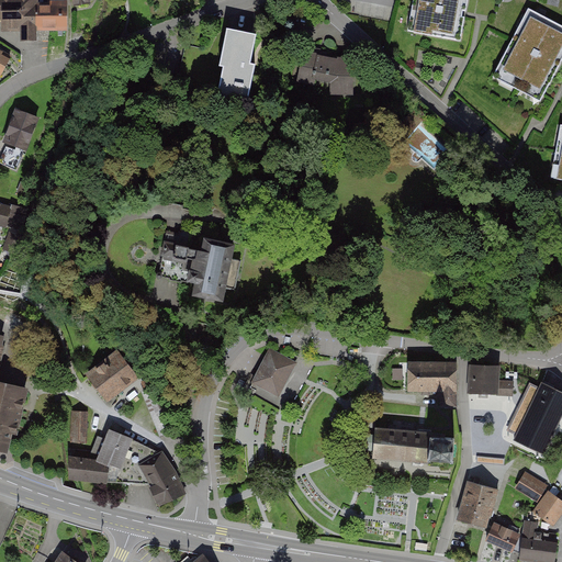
[(0,0),(0,31),(34,31),(33,0),(0,0)]
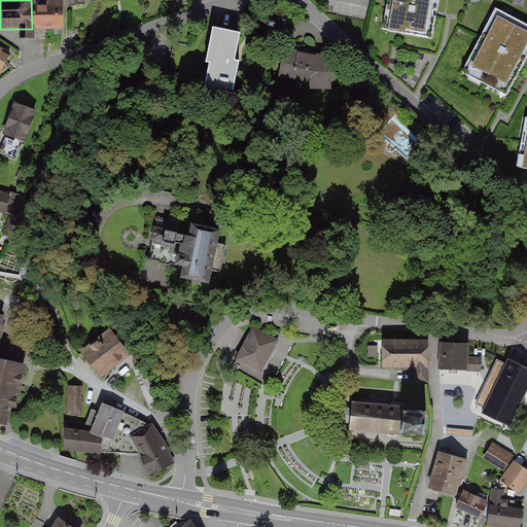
[(31,0),(32,29),(64,29),(63,0),(31,0)]
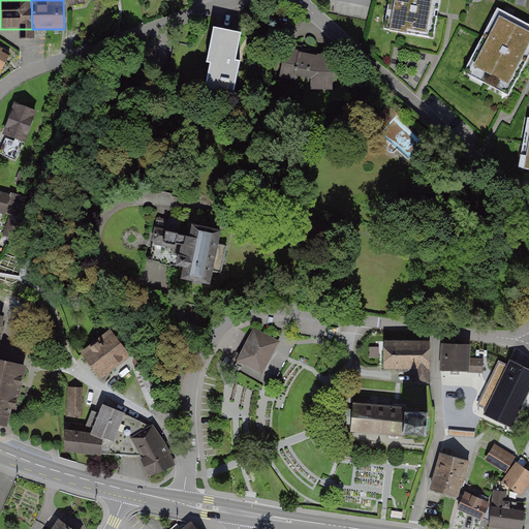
[(432,35),(437,0),(392,0),(387,28),(432,35)]
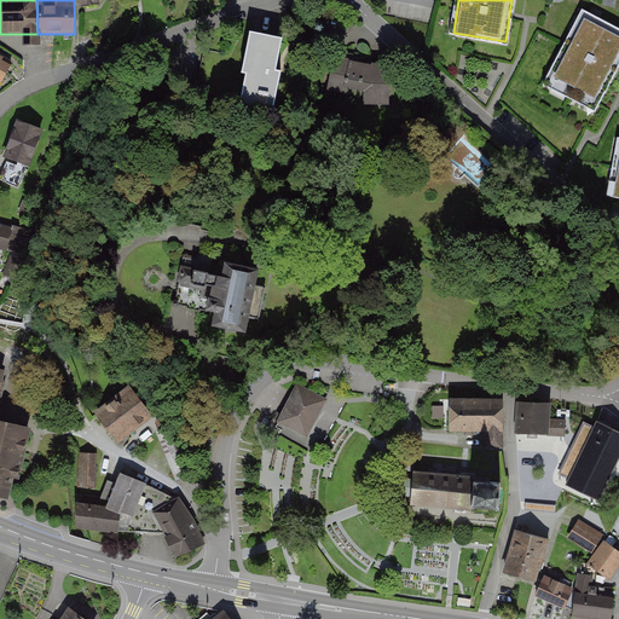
[(594,110),(618,61),(618,25),(582,6),(542,84),(594,110)]
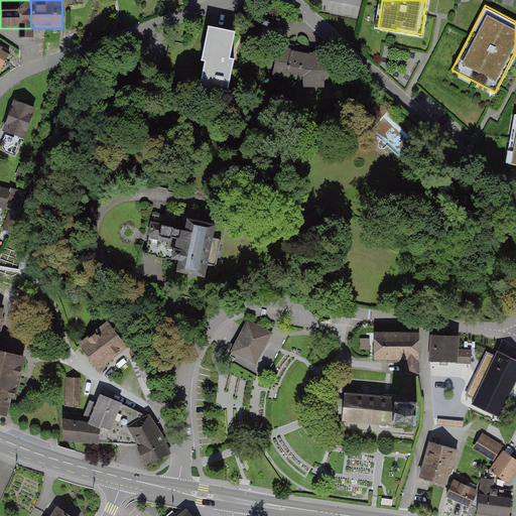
[(239,28),(211,24),(201,83),(228,88),(239,28)]
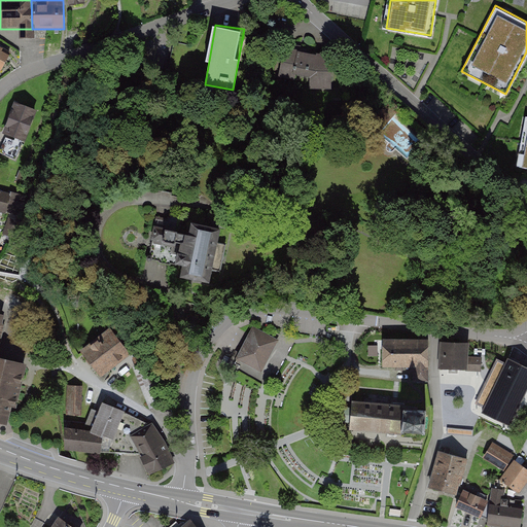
[(309,51),(282,46),(277,76),(304,81),(309,51)]
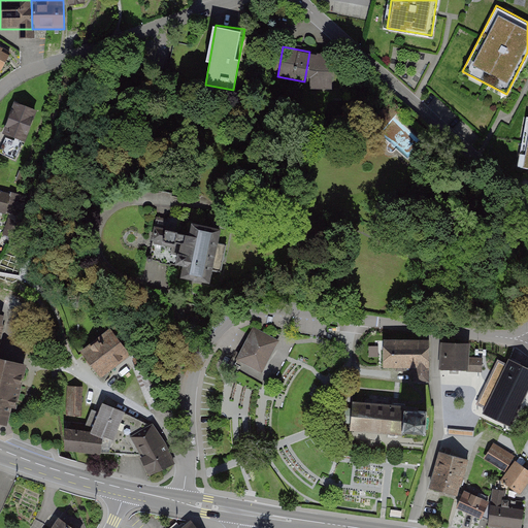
[(0,74),(1,75),(12,56),(0,48),(0,74)]
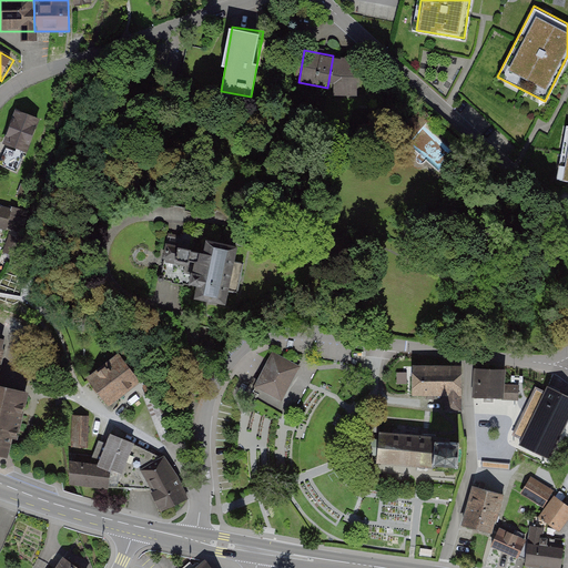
[(362,60),(333,56),(327,88),(355,93),(362,60)]
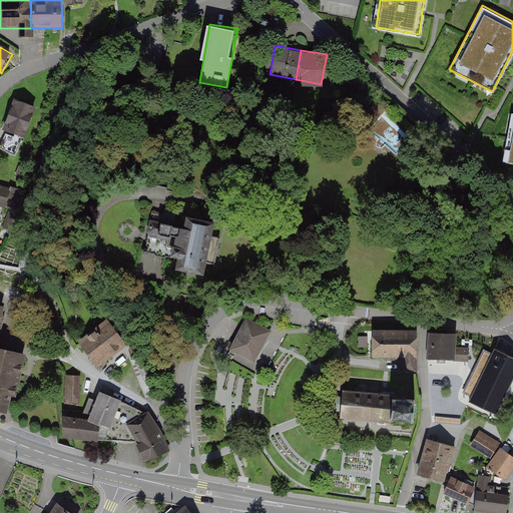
[(26,137),(38,106),(15,97),(3,128),(26,137)]
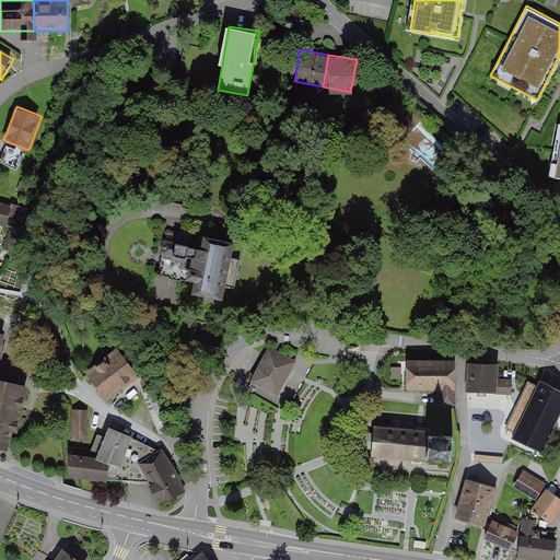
[(559,126),(550,176),(559,177),(559,126)]
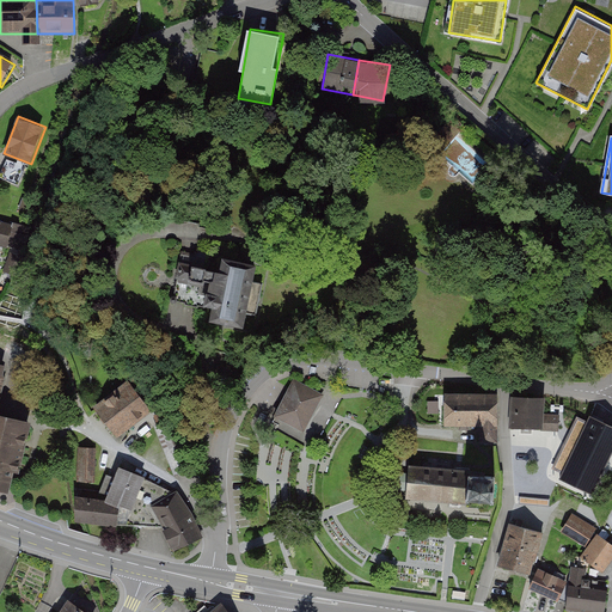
[(12,222),(0,219),(0,255),(2,256),(12,222)]
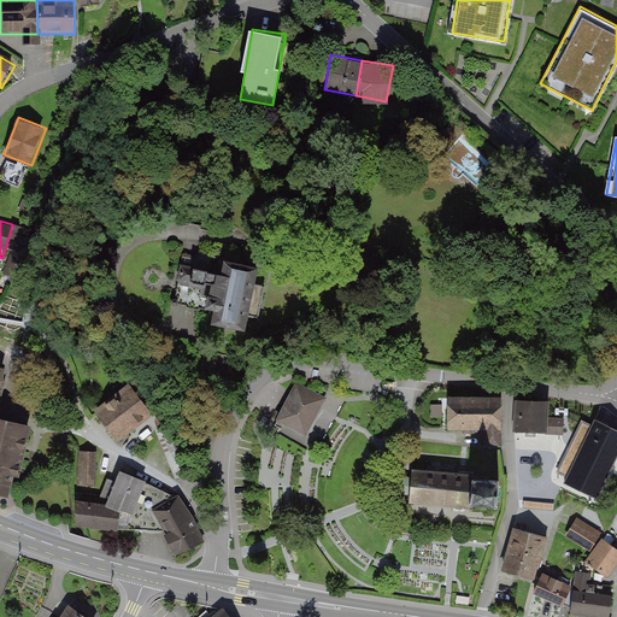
[(210,321),(245,328),(247,316),(258,318),(265,286),(253,283),(258,263),(223,257),(200,252),(199,257),(183,253),(181,264),(178,278),(174,303),(212,311),(210,321)]
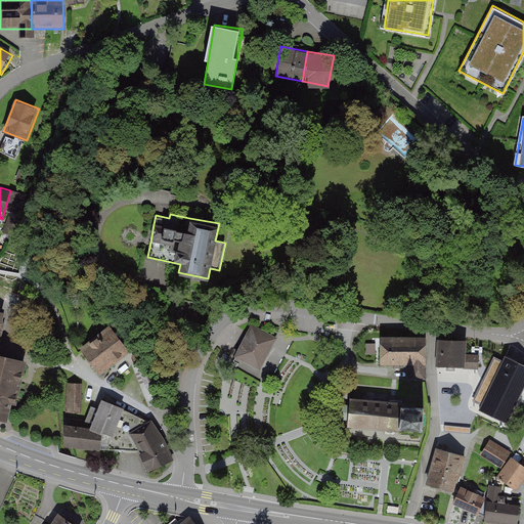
[(259,368),(276,337),(253,323),(235,355),(259,368)]
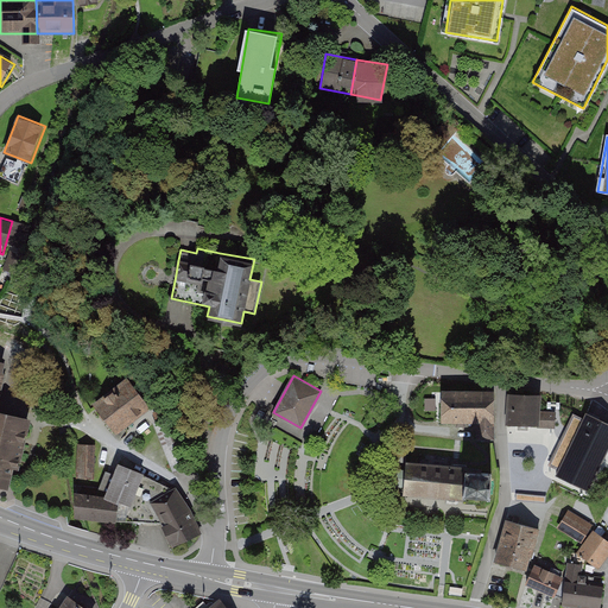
[(127,380),(94,403),(116,436),(150,413),(127,380)]
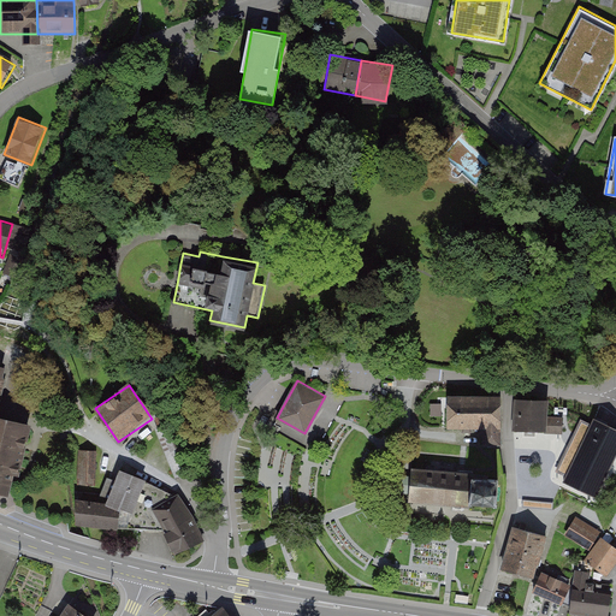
[(503,445),(503,395),(448,395),(448,428),(484,428),(484,445),(503,445)]
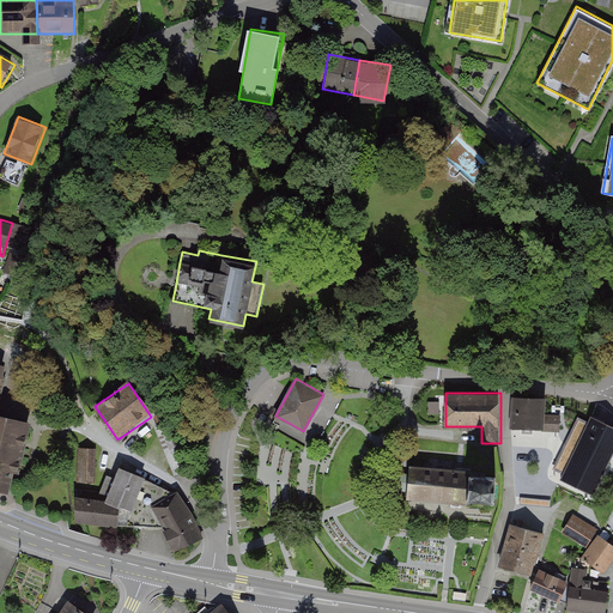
[(545,400),(515,399),(514,428),(559,430),(560,418),(544,417),(545,400)]
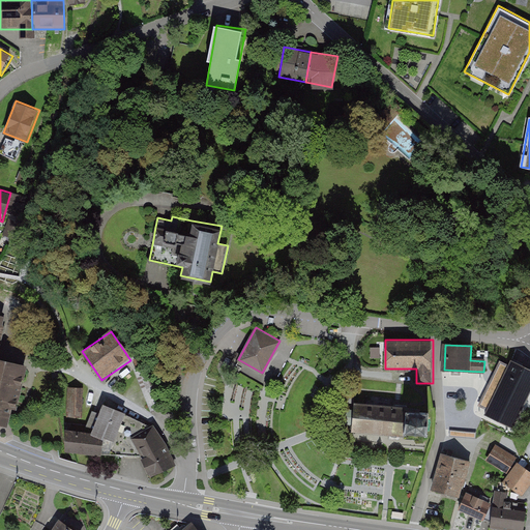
[(0,423),(9,427),(24,367),(0,361),(0,423)]
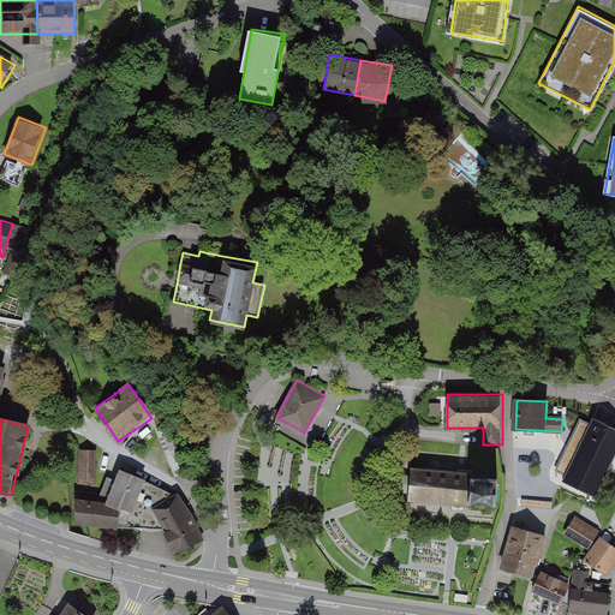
[(566,452),(575,457),(563,482),(595,497),(614,455),(614,429),(593,419),(591,425),(580,421),(566,452)]
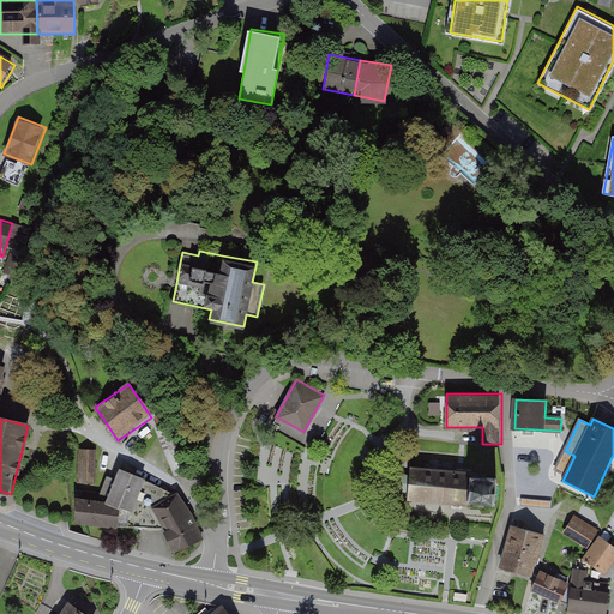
[(97,485),(98,451),(80,450),(79,485),(97,485)]
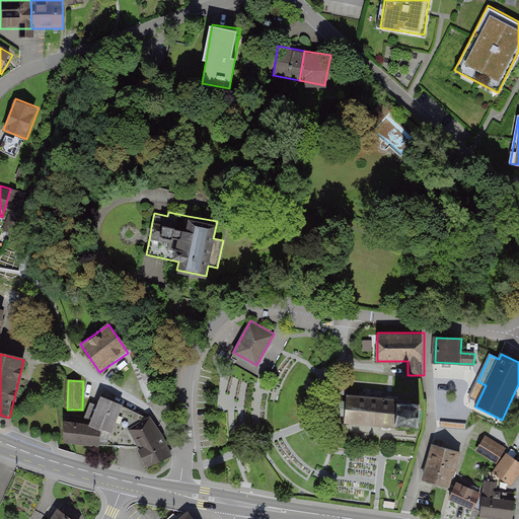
[(347,410),(346,423),(385,426),(396,427),(396,426),(418,427),(420,404),(398,402),(398,399),(348,395),(347,408),(347,410)]
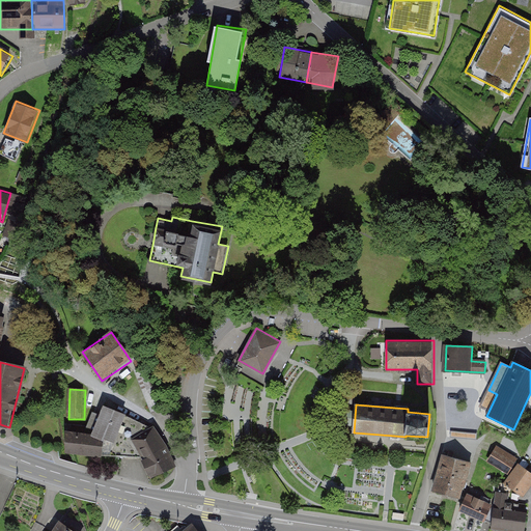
[(116,445),(127,415),(105,408),(93,437),(116,445)]
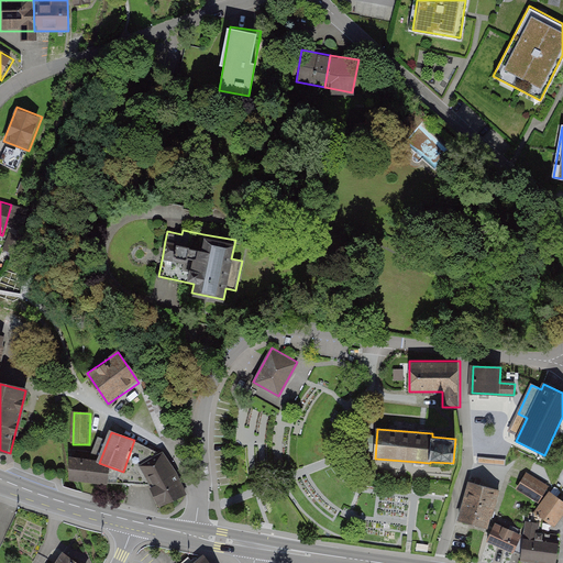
[(81,459),(83,450),(72,448),(70,456),(81,459)]
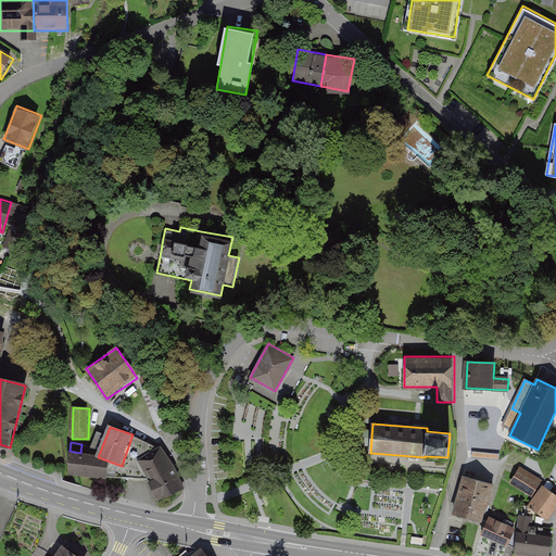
[(158,496),(184,483),(166,449),(139,462),(158,496)]
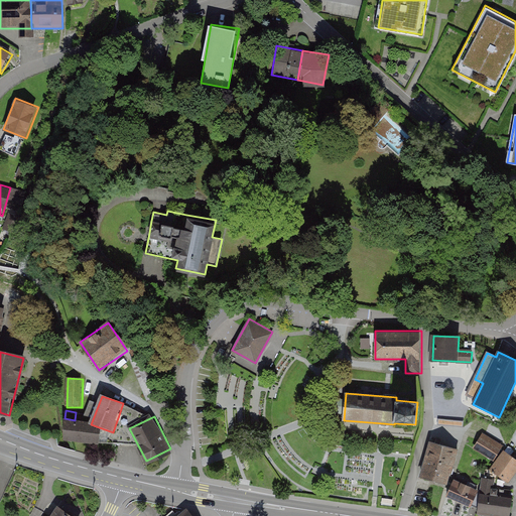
[(91,424),(65,419),(65,440),(99,446),(91,424)]
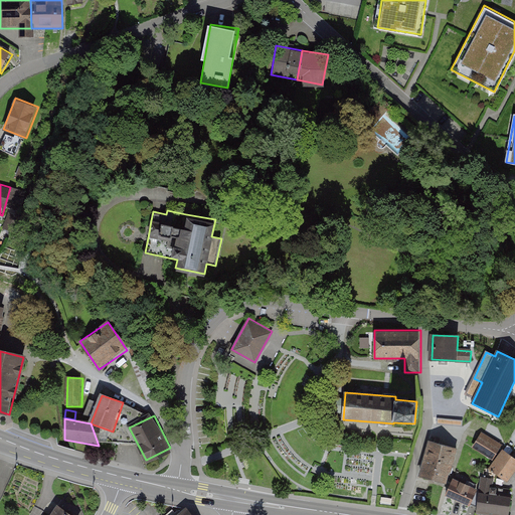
[(490,460),(502,444),(485,432),(473,448),(490,460)]
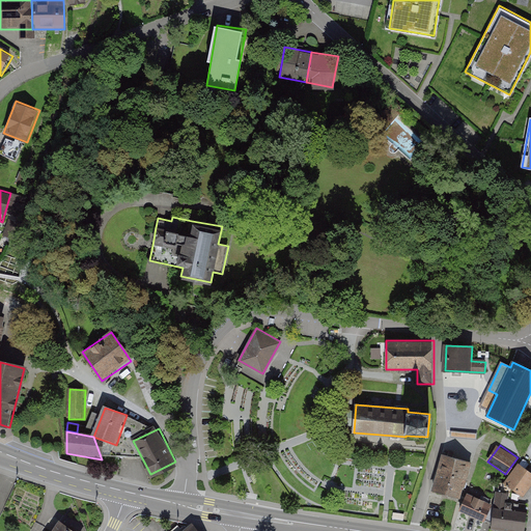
[(444,450),(438,470),(468,479),(474,459),(444,450)]
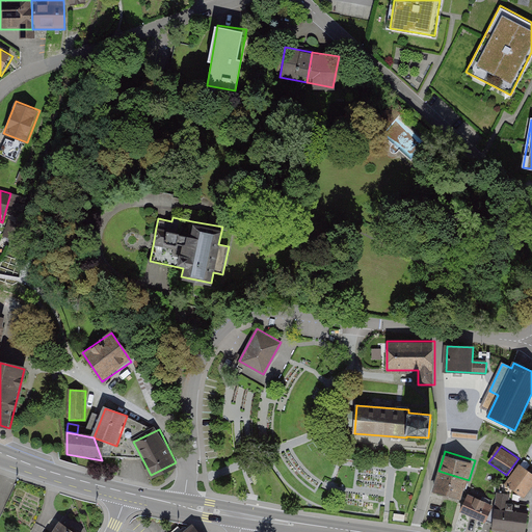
[(521,502),(531,486),(531,473),(519,463),(501,487),(521,502)]
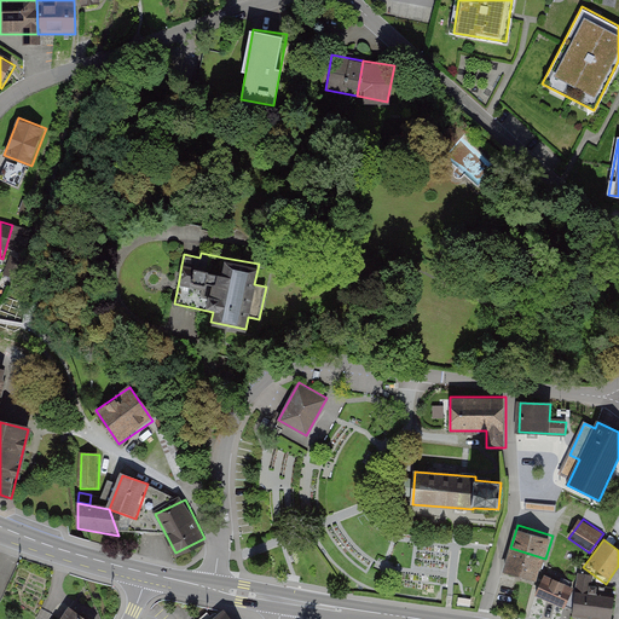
[(510,548),(503,571),(538,582),(545,559),(510,548)]
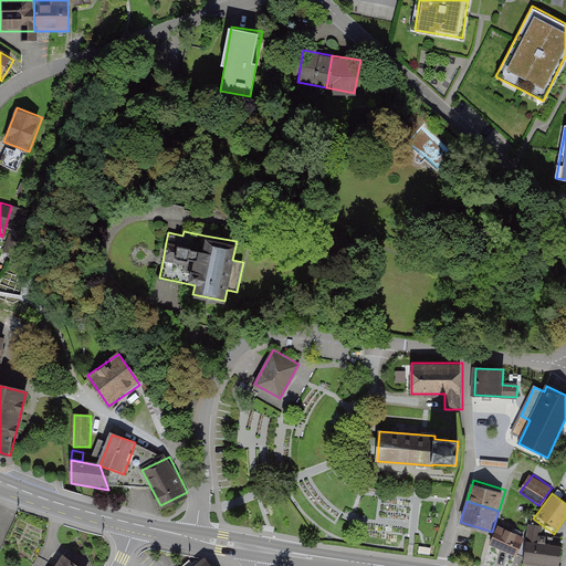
[(498,528),(490,545),(517,558),(525,541),(498,528)]
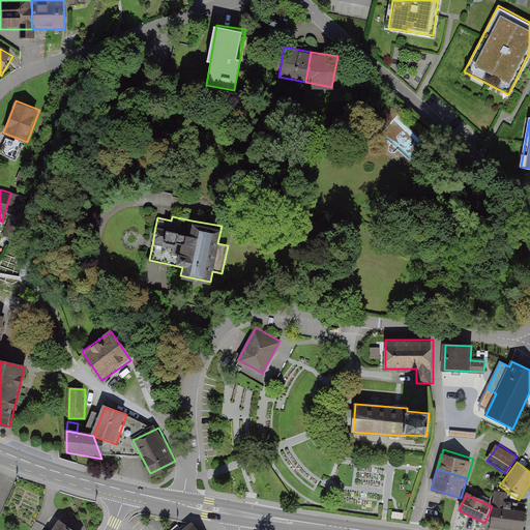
[(496,508),(492,529),(525,529),(528,513),(496,508)]
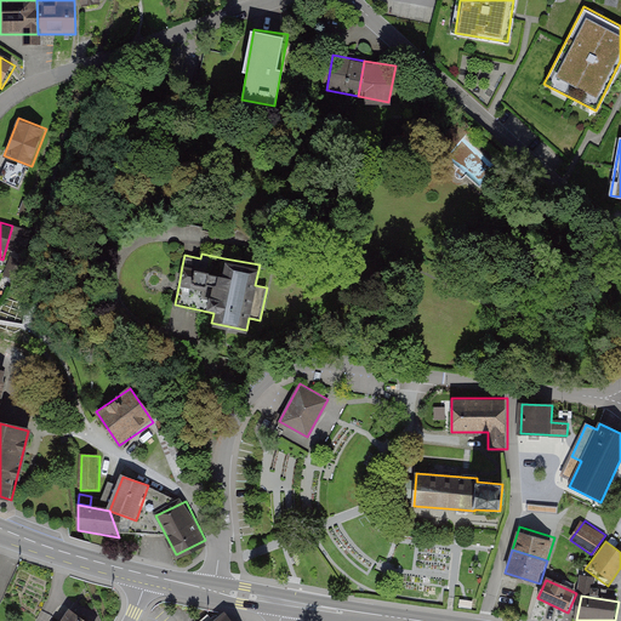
[(89,620),(72,610),(64,620),(89,620)]
